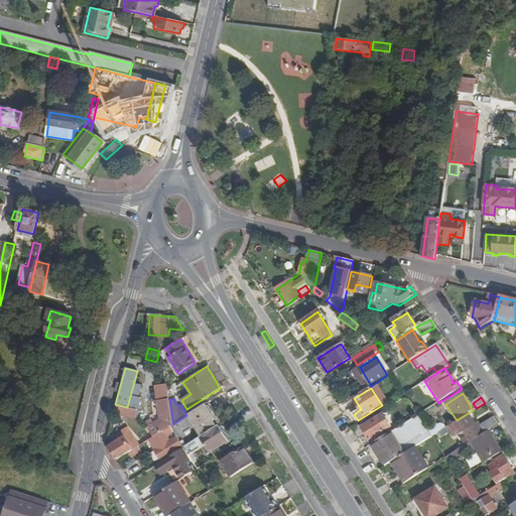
[(127,407),(115,404),(114,410),(126,412),(127,410),(127,407)]
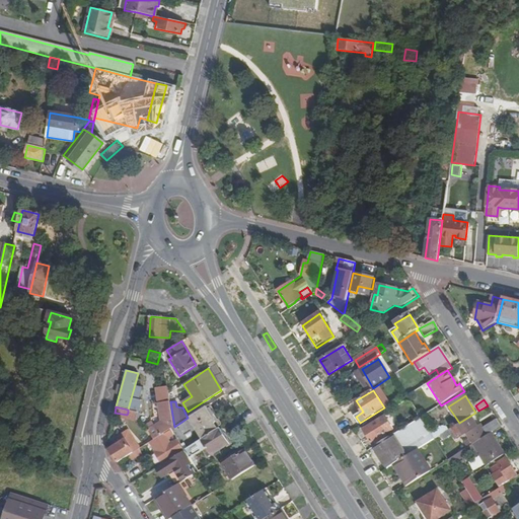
[(171,428),(184,450),(218,429),(214,423),(216,422),(206,406),(188,418),(174,427),(171,428)]
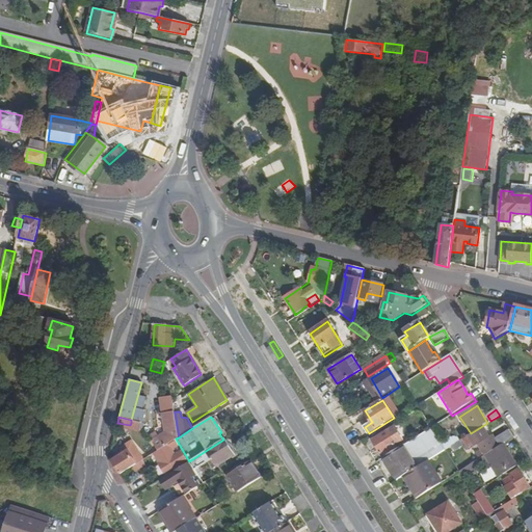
[(135,426),(131,423),(130,425),(117,423),(116,427),(134,431),(135,426)]
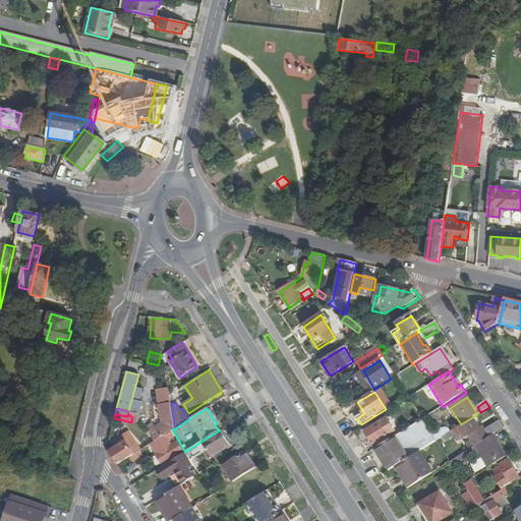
[(12,419),(3,416),(0,429),(9,431),(12,419)]
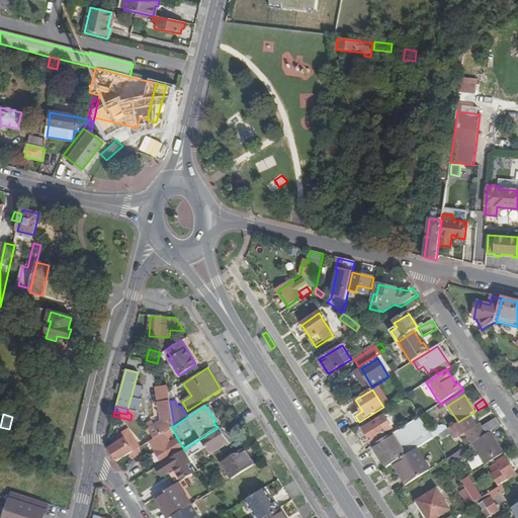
[(158,436),(166,431),(171,427),(174,426),(172,414),(148,429),(154,438),(158,436)]
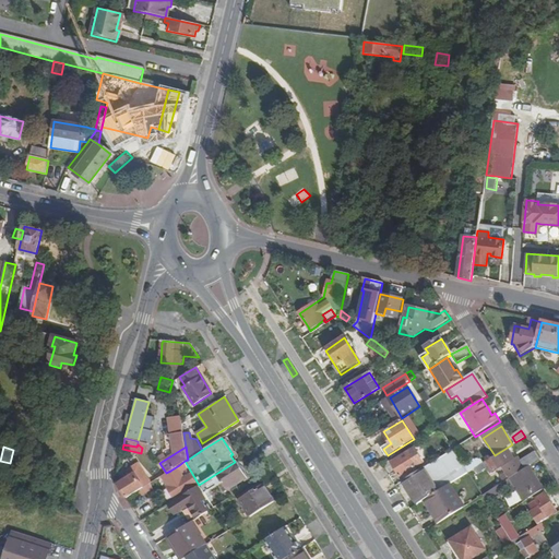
[(414,449),(391,463),(401,478),(407,474),(408,475),(416,471),(415,470),(423,464),(414,449)]
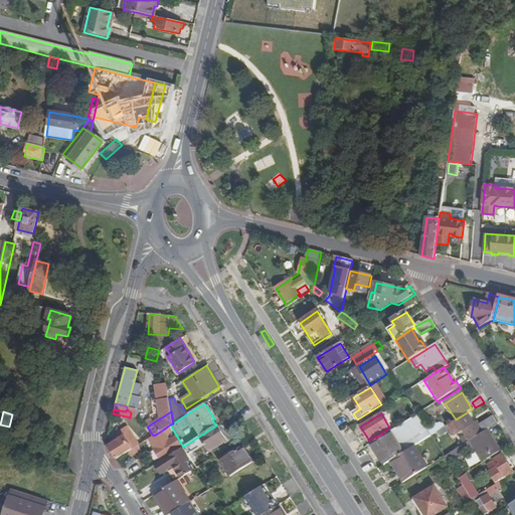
[(390,462),(414,447),(432,436),(427,431),(417,414),(371,444),(385,466),(390,462)]
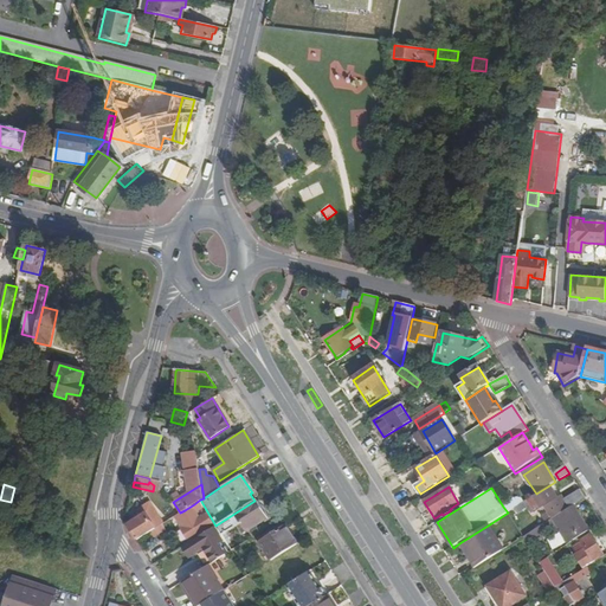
[(546,507),(550,514),(553,517),(565,509),(566,511),(572,507),(586,498),(580,490),(563,501),(562,497),(558,500),(556,498),(550,488),(530,501),(537,511),(546,507)]
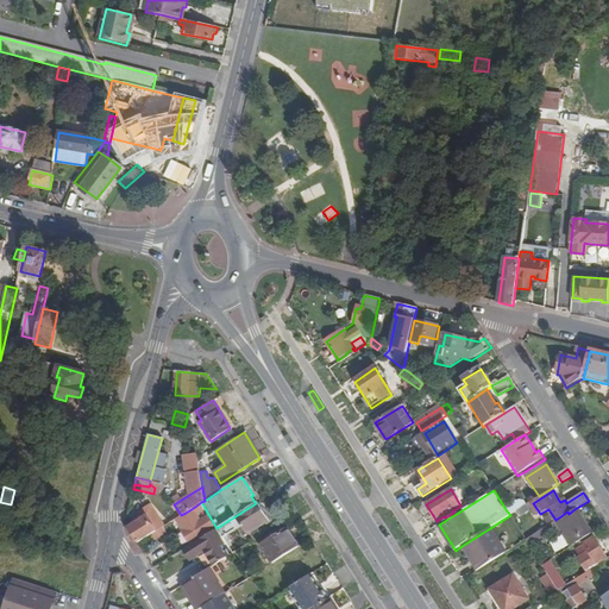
[(270,520),(258,502),(256,503),(217,528),(224,538),(231,533),(243,526),(249,534),(270,520)]
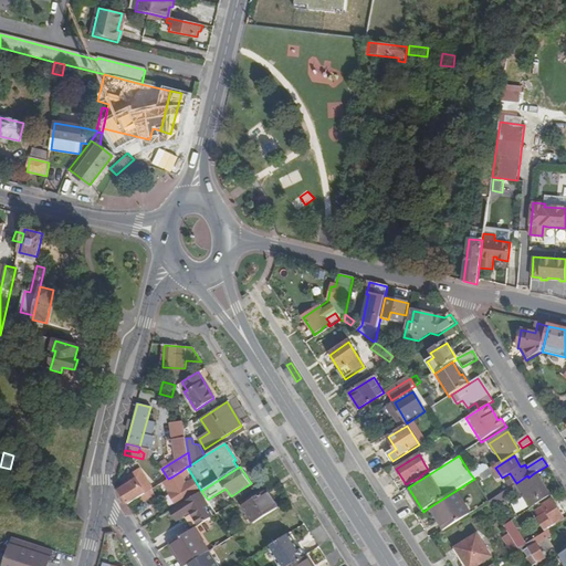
[(481,467),(470,473),(474,479),(480,475),(485,472),(481,467)]
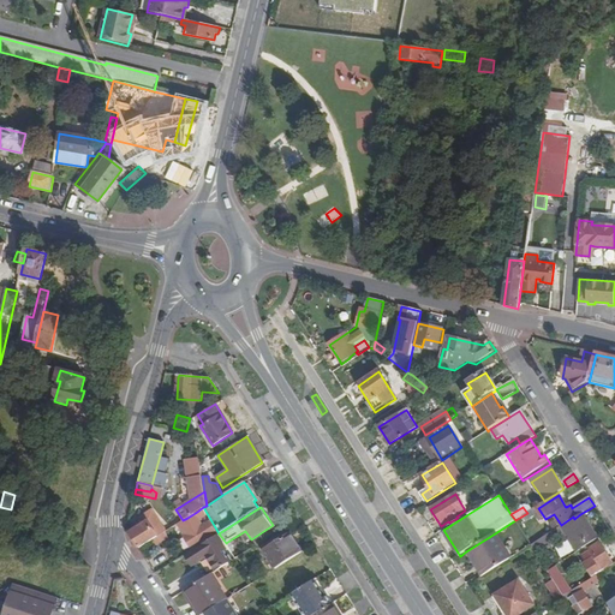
[(527,513),(521,517),(526,523),(536,517),(531,509),(527,513)]
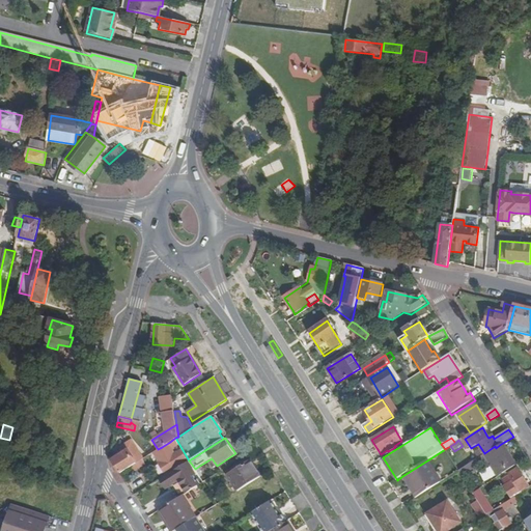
[(173,448),(170,442),(162,447),(166,452),(173,448)]
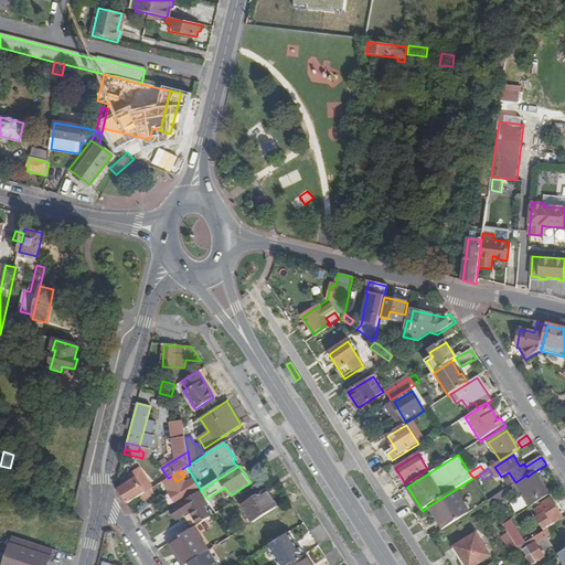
[(547,497),(533,472),(528,477),(516,483),(532,507),(547,497)]
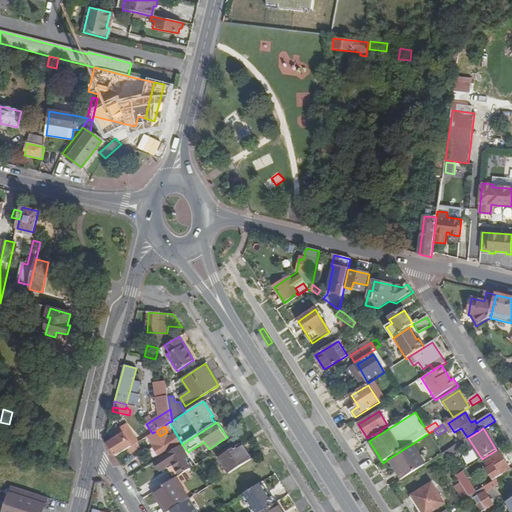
[(128,431),(123,434),(131,446),(136,443),(128,431)]
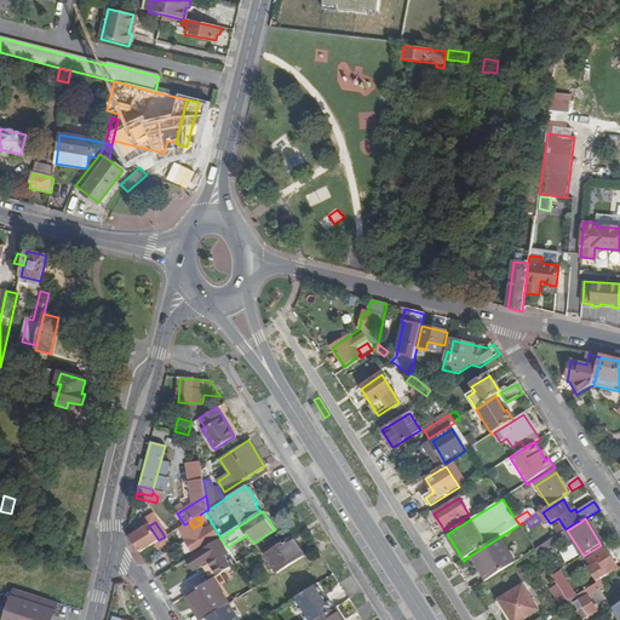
[(139,552),(159,540),(149,526),(149,524),(130,538),(139,552)]
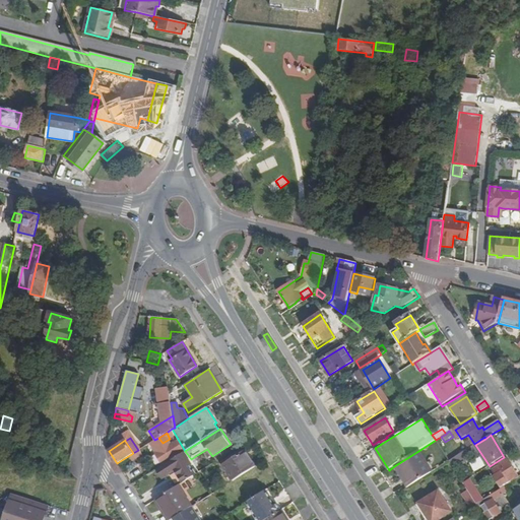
[(163,447),(154,452),(161,463),(182,450),(177,442),(164,450),(163,447)]
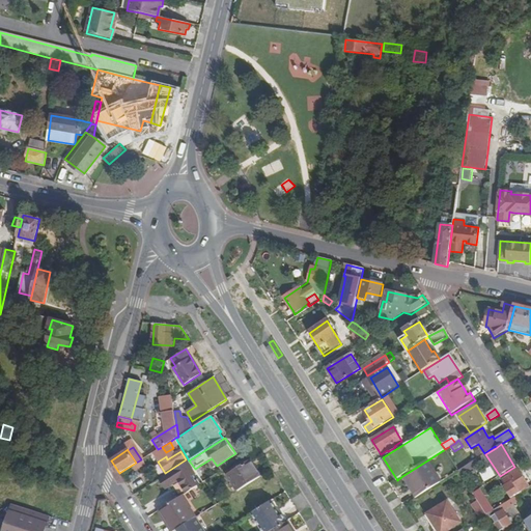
[(238,491),(260,476),(251,460),(227,476),(238,491)]
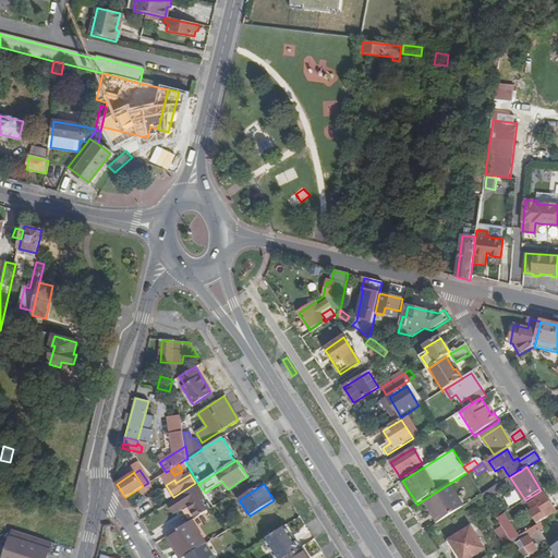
[(423,500),(437,523),(463,507),(449,484),(423,500)]
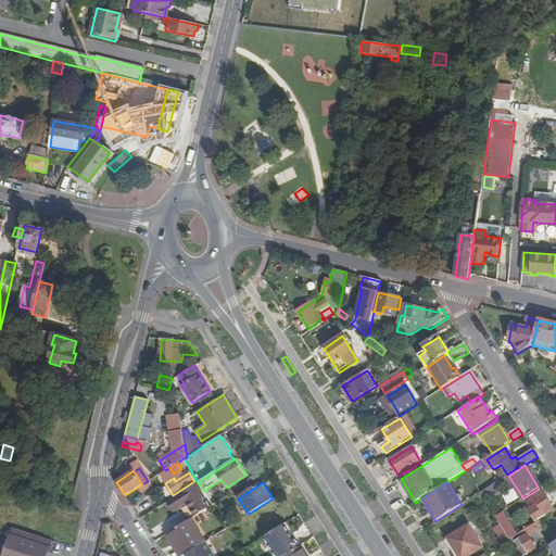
[(494,484),(480,493),(487,503),(494,497),(491,493),(502,487),(498,482),(494,484)]
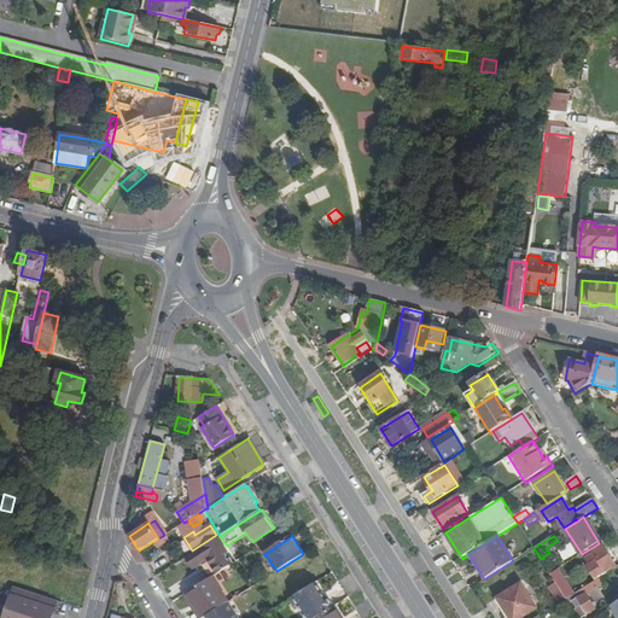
[(187,557),(188,557),(194,569),(198,566),(207,579),(211,577),(228,566),(222,555),(226,553),(217,538),(187,557)]
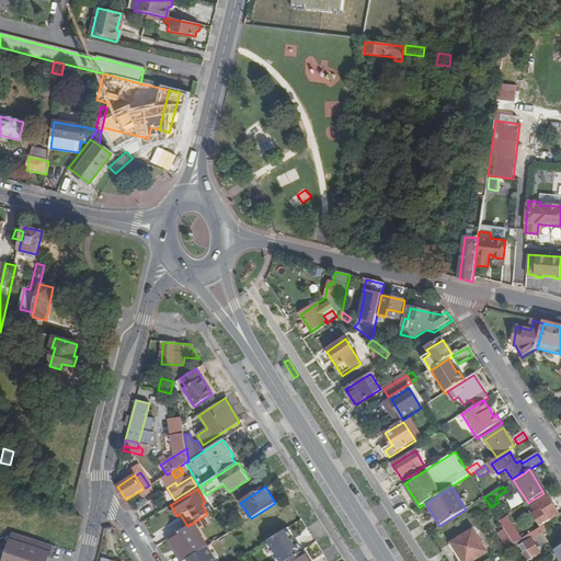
[(215,495),(213,491),(206,495),(210,502),(214,500),(215,495)]
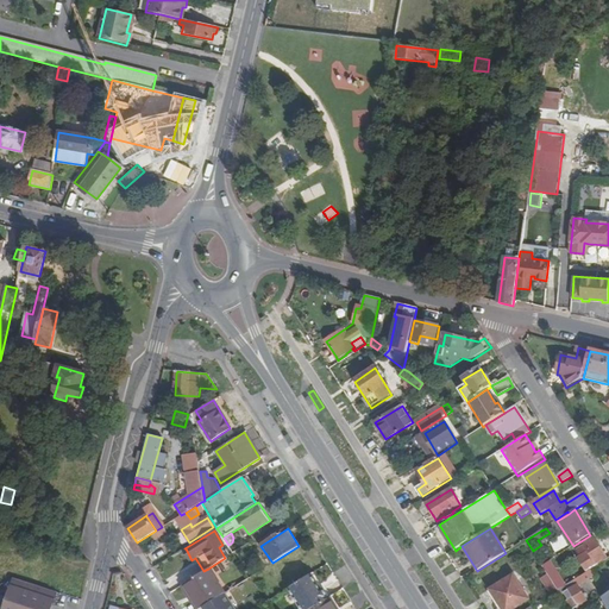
[(588,571),(590,570),(601,564),(600,560),(606,557),(594,538),(584,545),(589,552),(579,558),(588,571)]
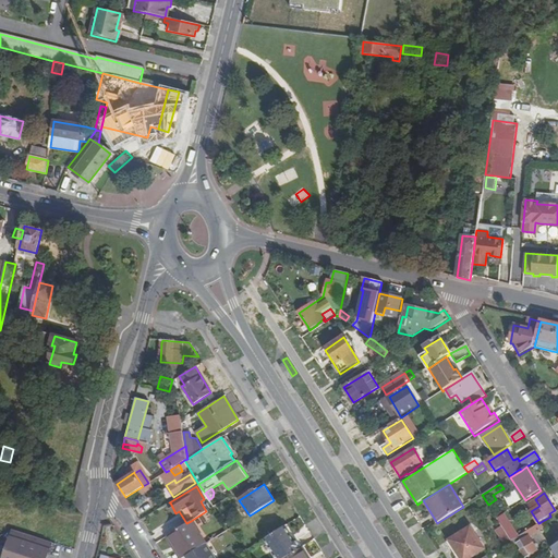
[(182,557),(205,544),(191,521),(186,523),(169,535),(182,557)]
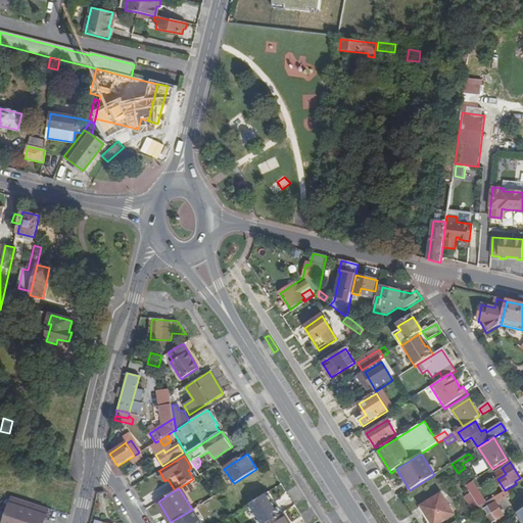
[(505,490),(479,507),(482,511),(485,509),(489,516),(487,518),(490,522),(494,522),(495,522),(504,517),(496,505),(511,495),(507,489),(505,490)]
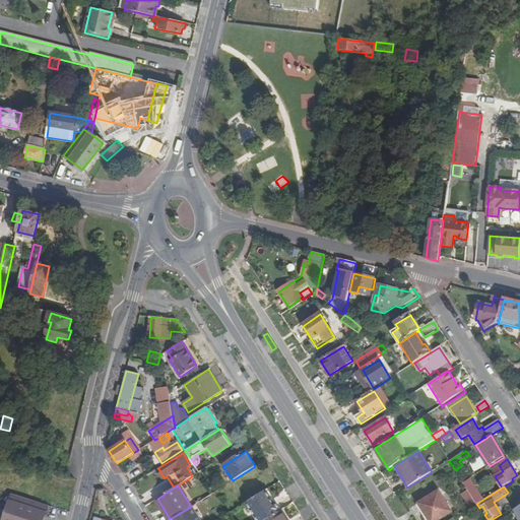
[(266,490),(247,502),(258,519),(264,519),(280,510),(276,503),(275,504),(266,490)]
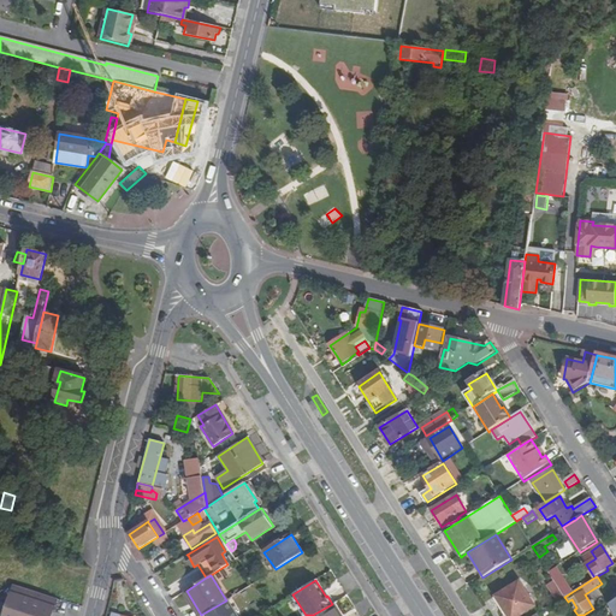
[(564,597),(555,581),(549,586),(557,602),(564,597)]
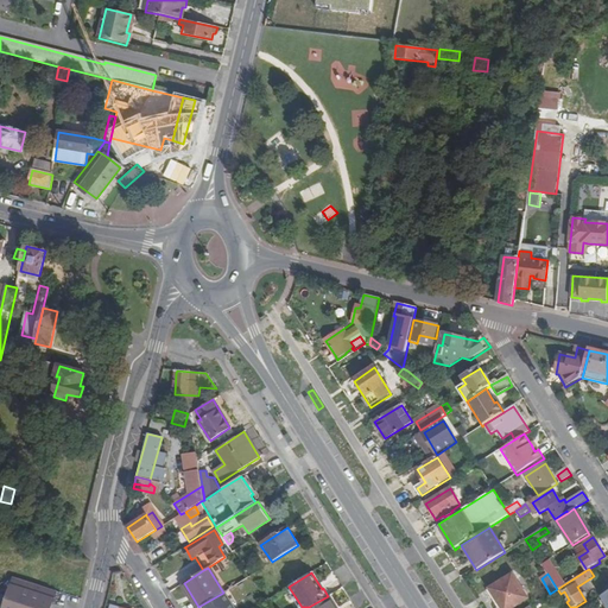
[(512,576),(491,590),(501,607),(513,607),(527,599),(512,576)]
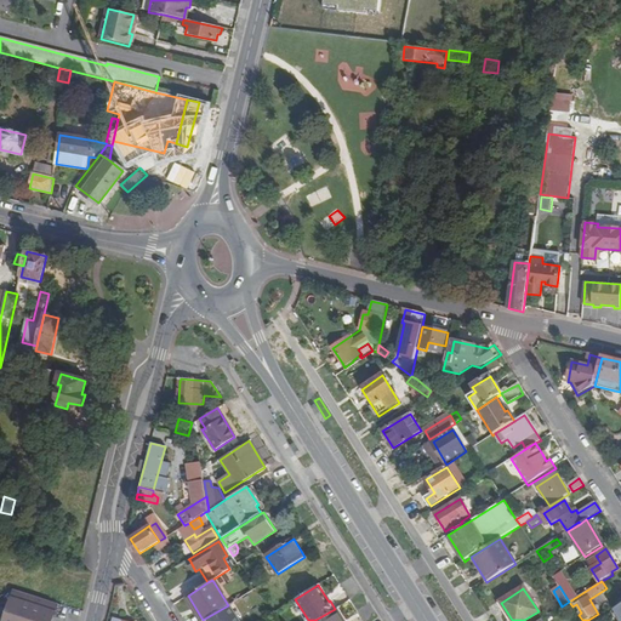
[(12,591),(1,620),(50,620),(56,603),(12,591)]
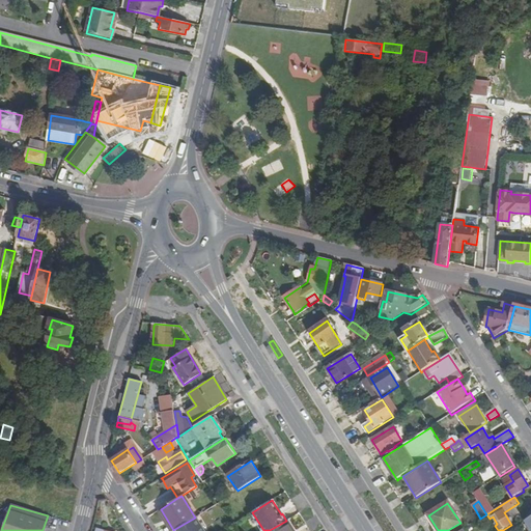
[(292,530),(286,521),(270,530),(292,530)]
